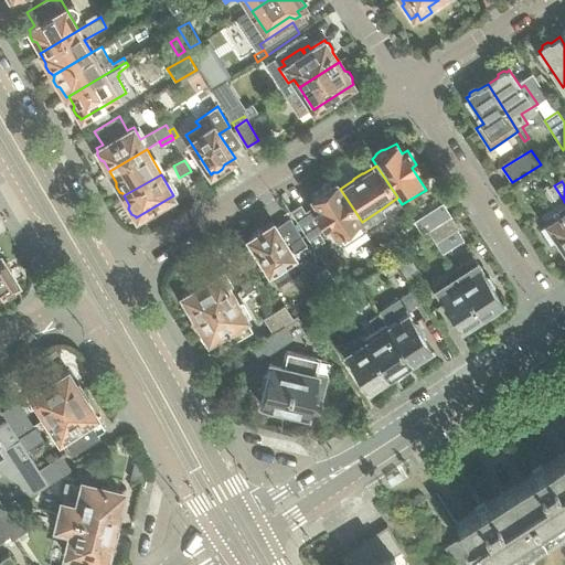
[(362,222),(340,189),(336,182),(334,183),(329,183),(324,187),(322,191),(312,198),(318,208),(308,214),(301,204),(290,211),(315,248),(326,243),(319,233),(330,225),(343,245),(366,230),(362,222)]
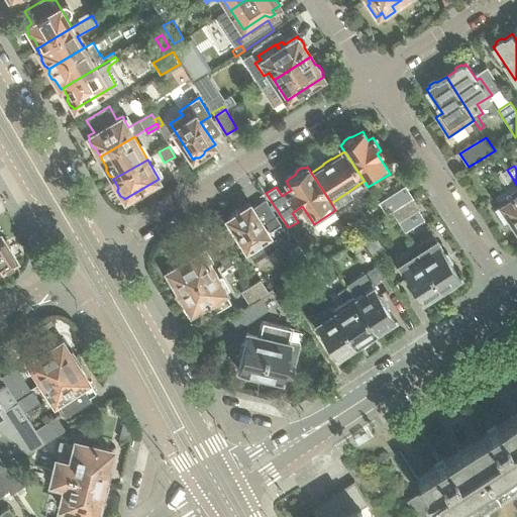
[(516,184),(507,170),(498,175),(507,190),(516,184)]
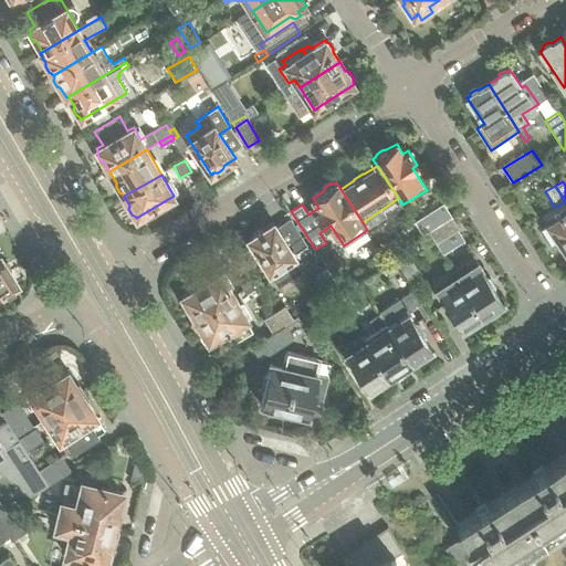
[(565,212),(548,224),(549,226),(543,230),(552,243),(558,240),(565,251),(565,212)]
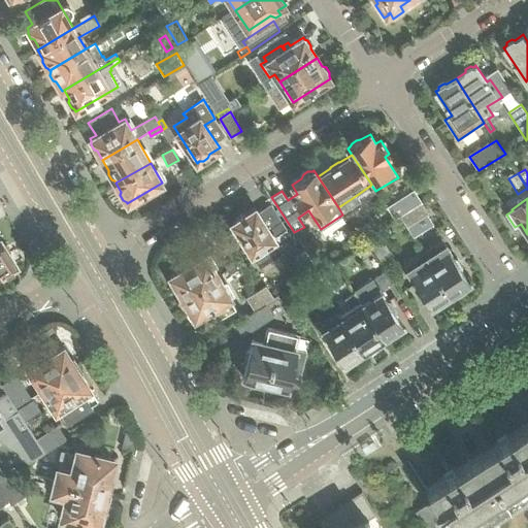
[(406,227),(428,213),(421,203),(402,216),(400,218),(406,227)]
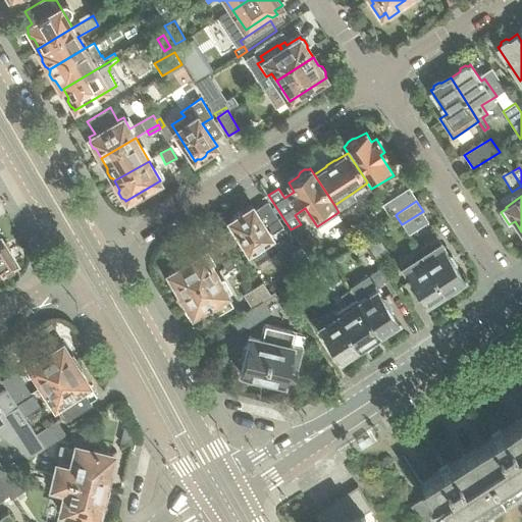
[(292,241),(268,203),(255,211),(252,206),(242,212),(239,212),(233,215),(231,218),(229,220),(258,264),(280,249),(280,248),(292,241)]
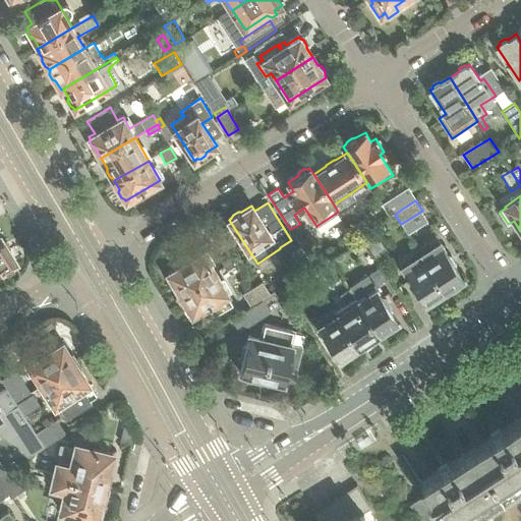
[(397,213),(392,205),(384,211),(390,218),(395,215),(397,213)]
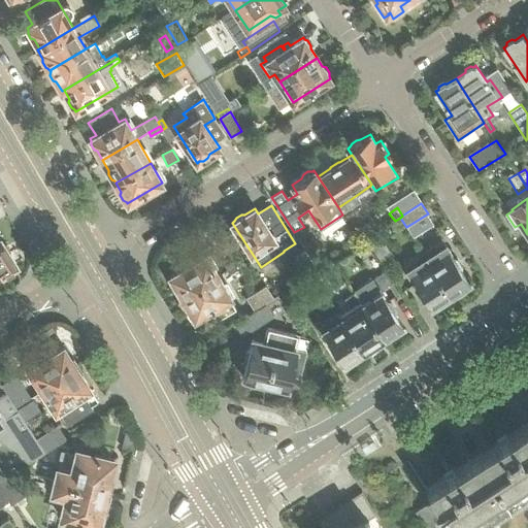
[(371,222),(361,229),(367,238),(377,232),(371,222)]
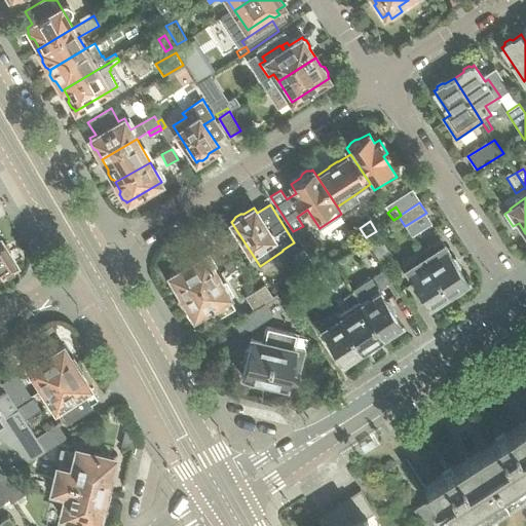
[(391,252),(377,230),(376,231),(366,237),(379,259),(391,252)]
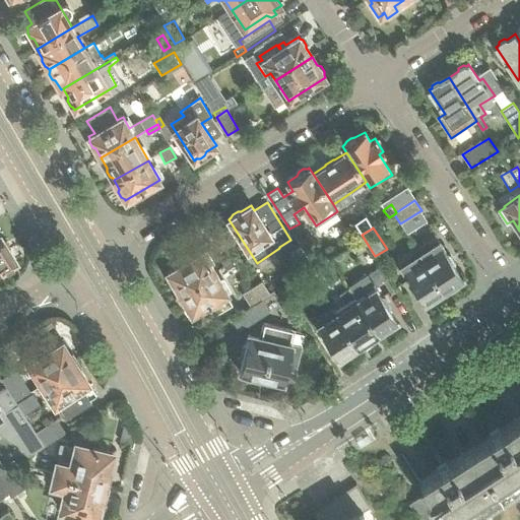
[(226,243),(219,232),(211,237),(218,248),(226,243)]
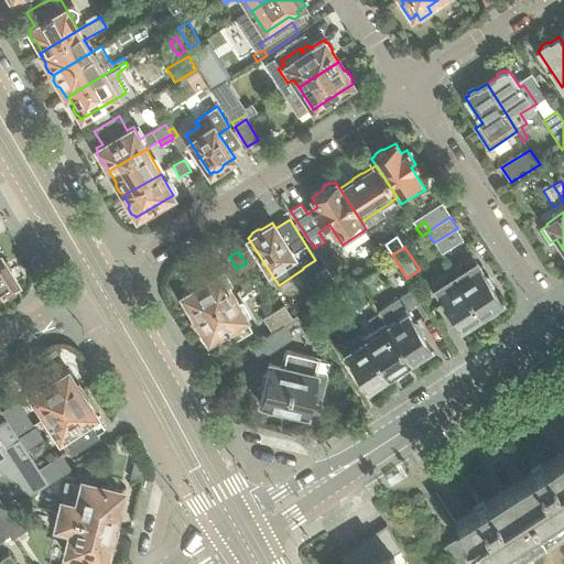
[(18,282),(0,253),(0,289),(1,289),(3,291),(18,282)]
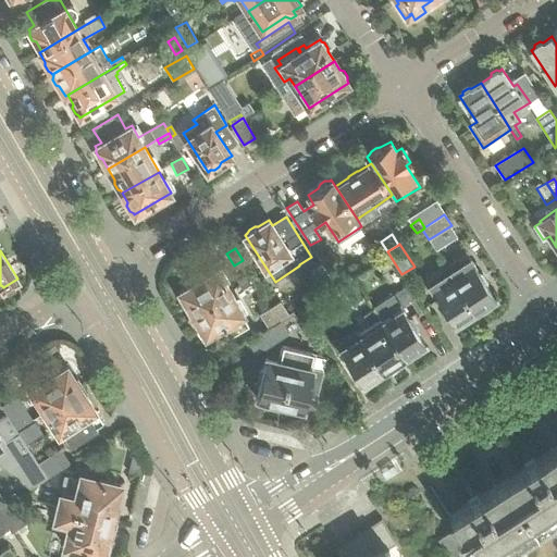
[(496,298),(487,285),(487,282),(483,273),(480,273),(470,259),(460,264),(458,260),(448,267),(478,314),(493,305),(492,300),(496,298)]
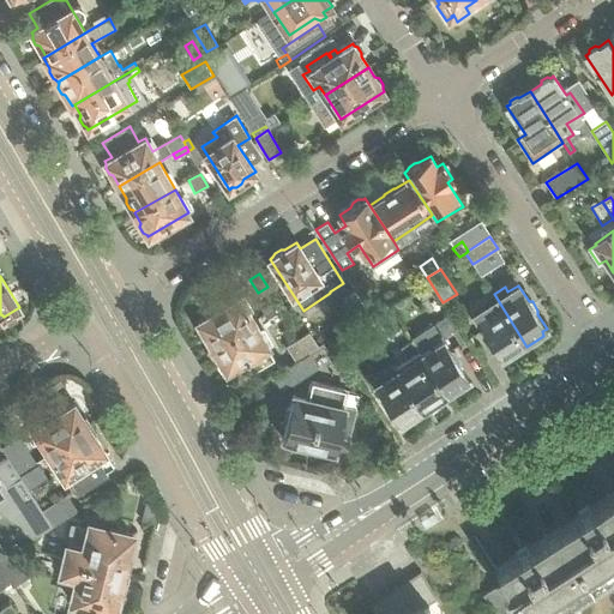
[(527,347),(494,294),(487,298),(471,308),(485,331),(483,333),(489,342),(493,343),(503,357),(506,355),(511,357),(527,347)]
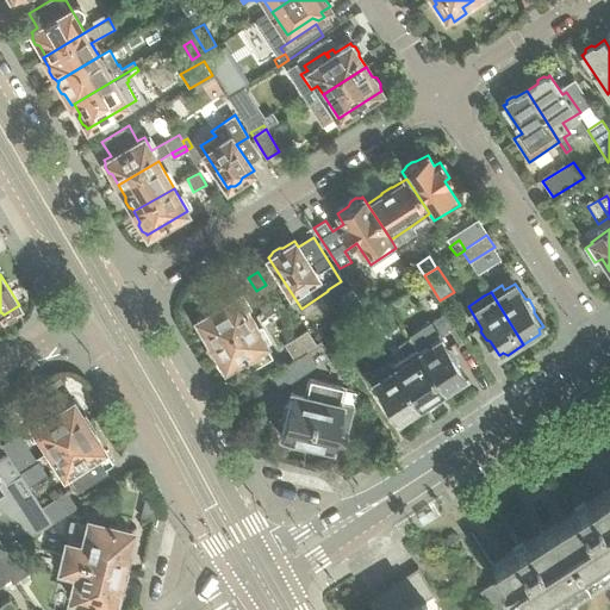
[(211,343),(253,319),(238,294),(197,319),(198,321),(197,325),(200,331),(204,332),(211,343)]
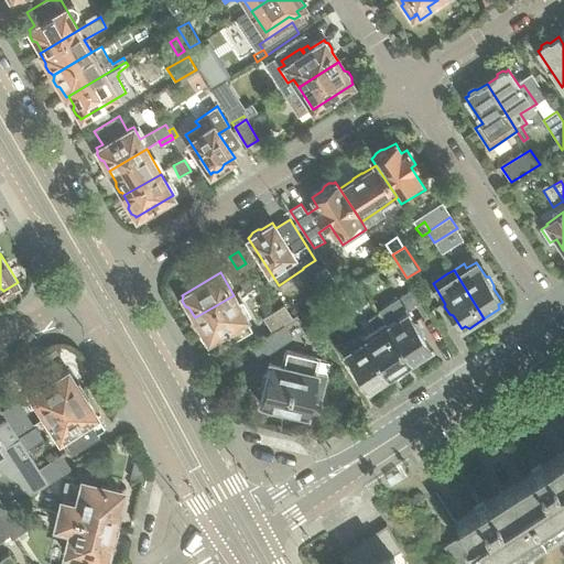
[(331,280),(326,272),(317,278),(322,285),(331,280)]
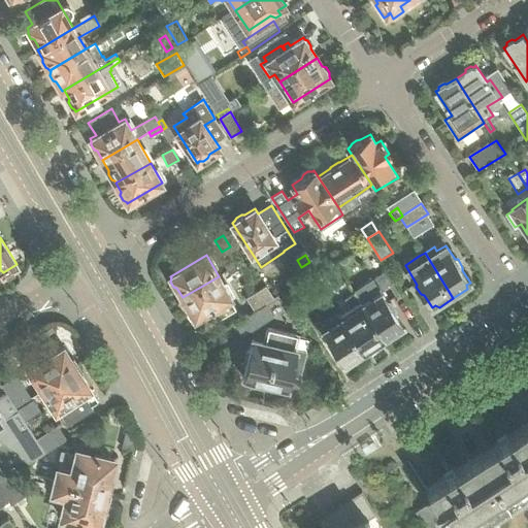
[(239,264),(236,259),(225,266),(228,270),(239,264)]
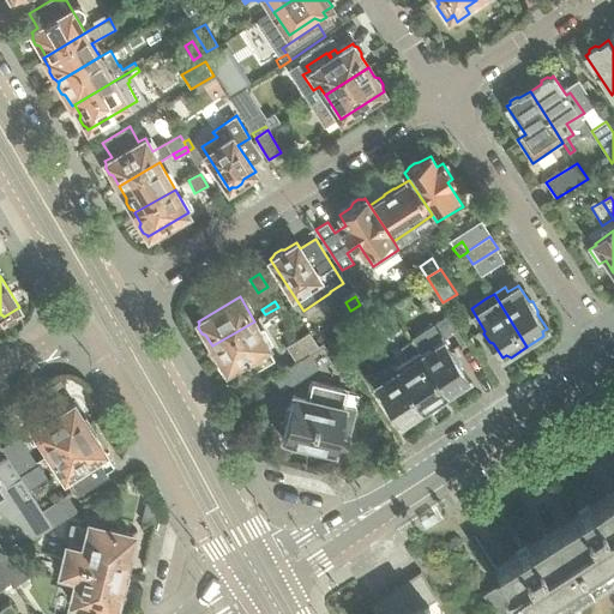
[(269,320),(281,312),(278,307),(265,314),(269,320)]
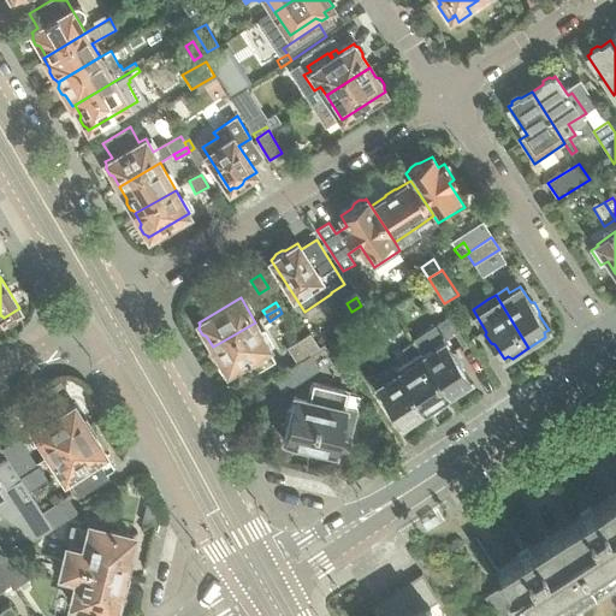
[(471,380),(444,339),(461,329),(452,314),(413,341),(414,342),(449,394),(454,391),(458,394),(465,390),(465,384),(471,380)]
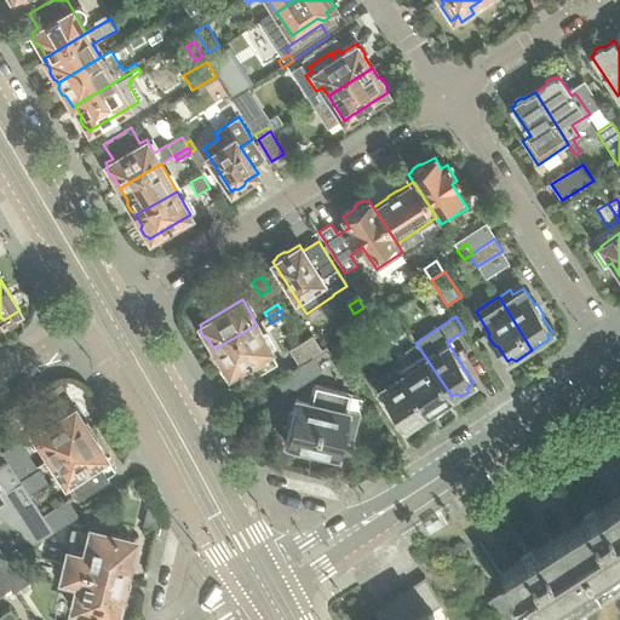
[(269,350),(271,349),(257,325),(214,349),(220,360),(220,365),(223,371),(228,372),(229,374),(248,362),(254,374),(276,362),(269,350)]
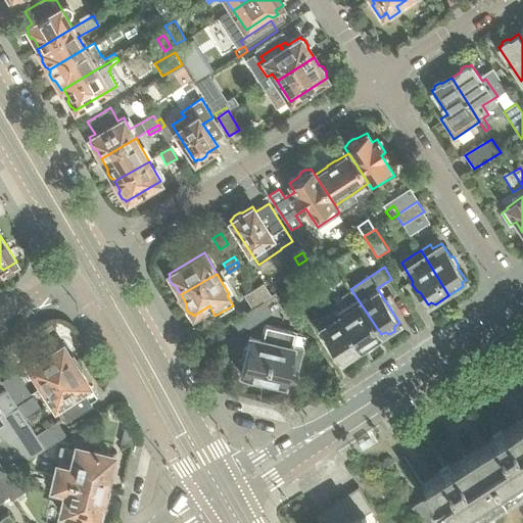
[(273,295),(265,282),(244,295),(252,307),(255,306),(273,295)]
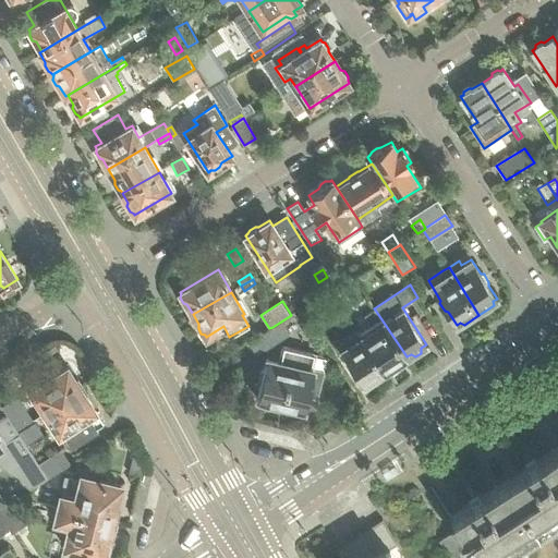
[(407,356),(375,310),(364,316),(370,324),(358,331),(384,372),(386,371),(391,372),(396,370),(396,364),(407,356)]
